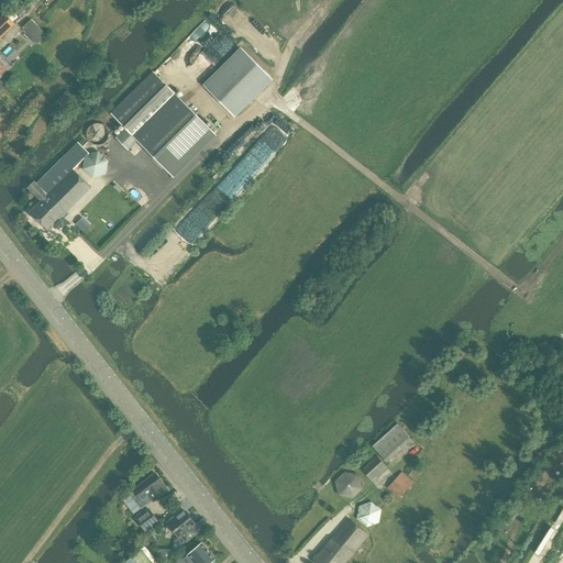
[(0,39),(14,24),(4,13),(0,17),(0,39)]
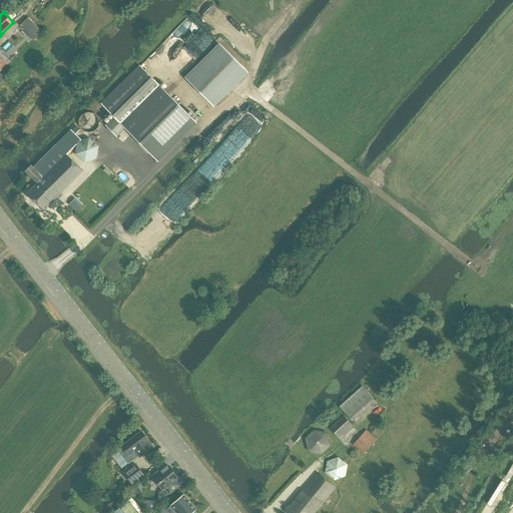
[(34,40),(42,32),(27,18),(20,25),(34,40)]
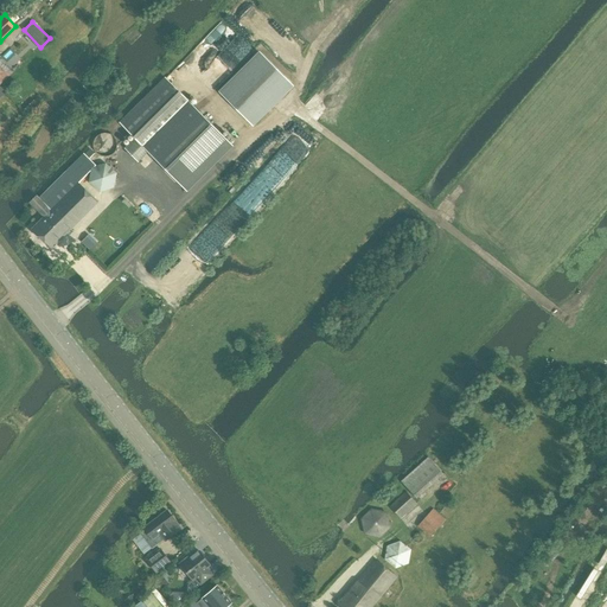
[(259,108),(287,81),(261,55),(221,94),(242,114),(242,115),(253,103),(259,109),(259,108)]
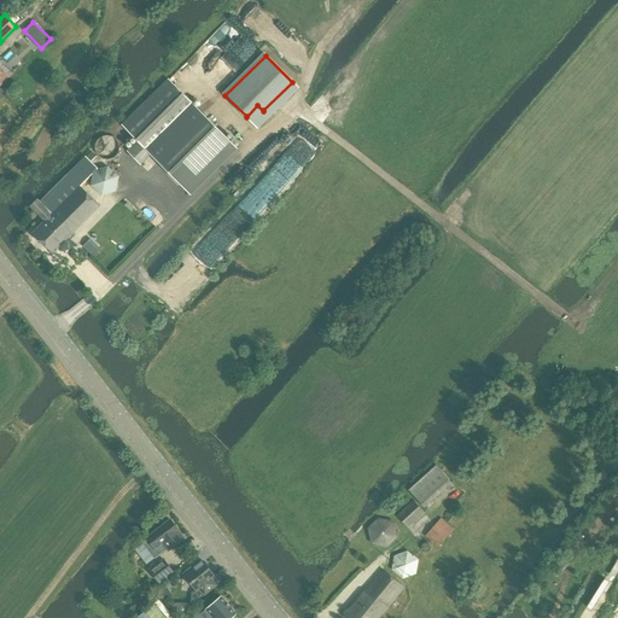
[(0,86),(13,74),(0,59),(0,58),(0,86)]
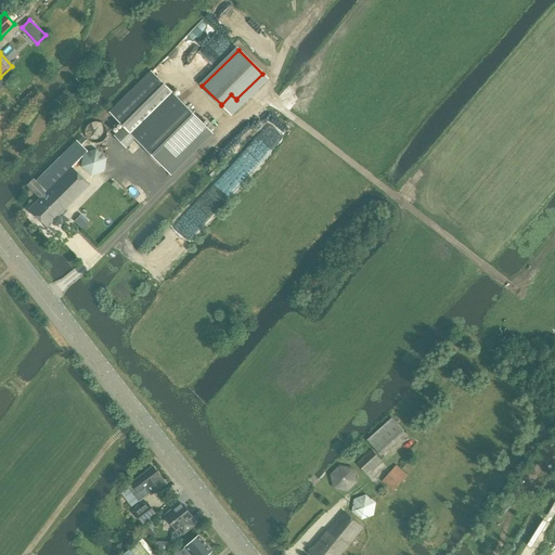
[(136,139),(169,173),(211,132),(152,72),(110,113),(124,127),(114,136),(126,149),(136,139)]
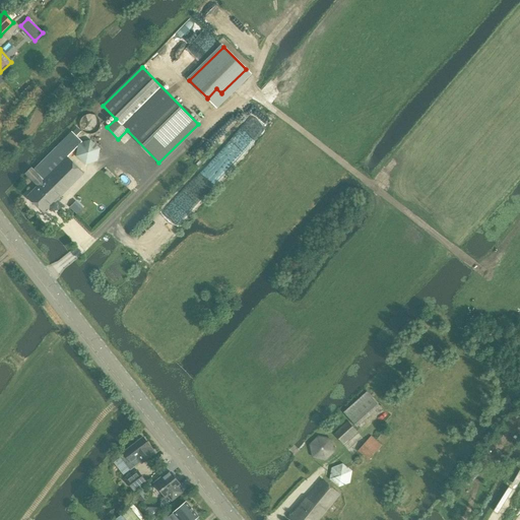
[(55,107),(69,90),(62,83),(48,100),(55,107)]
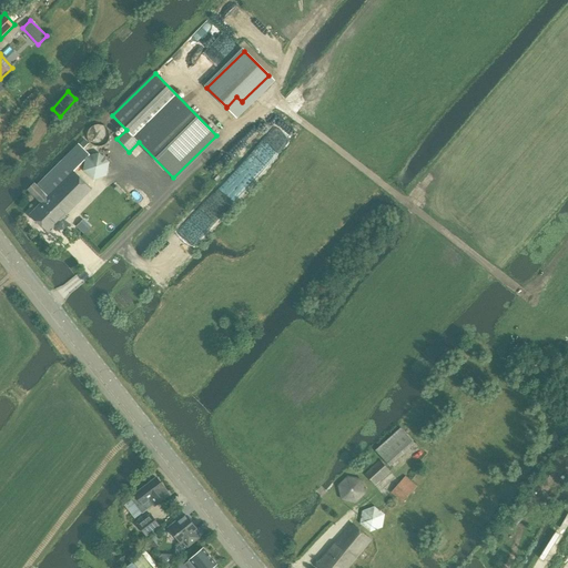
[(111,138),(111,134),(110,131),(108,128),(105,125),(102,124),(99,124),(95,124),(92,125),(90,129),(89,131),(88,134),(88,138),(90,141),(91,144),(94,145),(98,146),(101,146),(104,145),(108,143),(109,141),(111,138)]
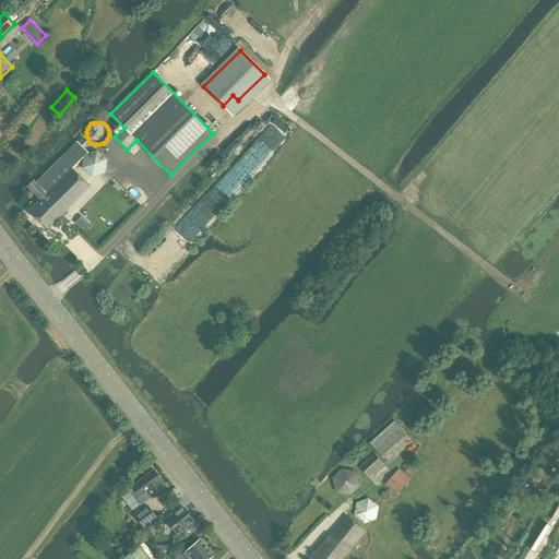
[(72,168),(88,153),(78,142),(36,182),(34,180),(27,187),(40,200),(30,211),(47,229),(91,186),(72,168)]
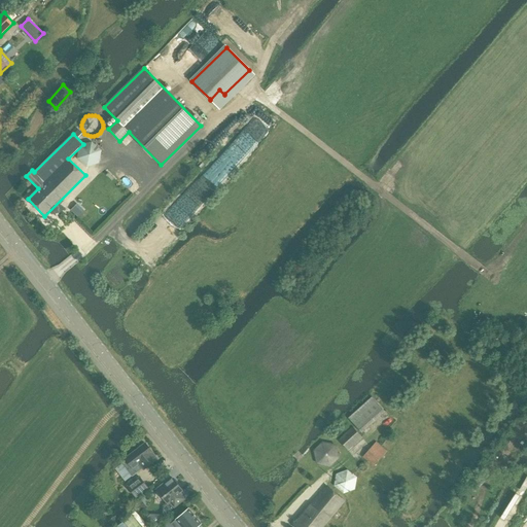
[(99,164),(102,150),(92,142),(83,145),(79,149),(77,159),(86,168),(99,164)]
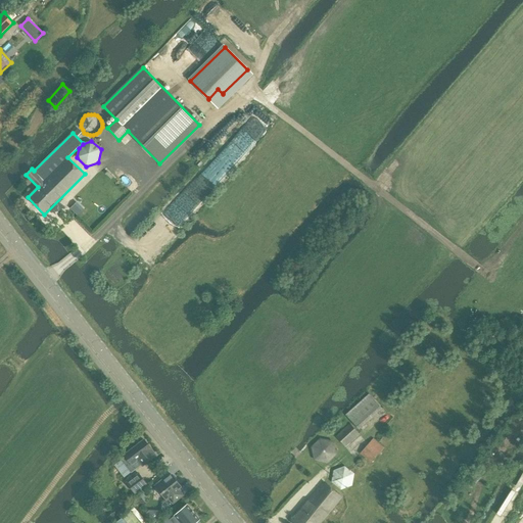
[(359,430),(382,409),(369,394),(345,415),(359,430)]
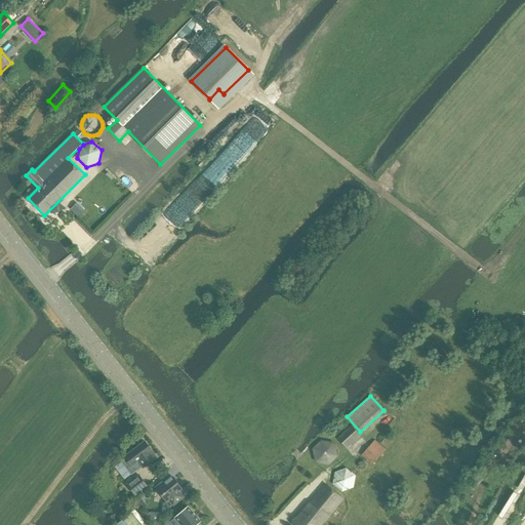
[(347,449),(361,436),(352,426),(337,439),(347,449)]
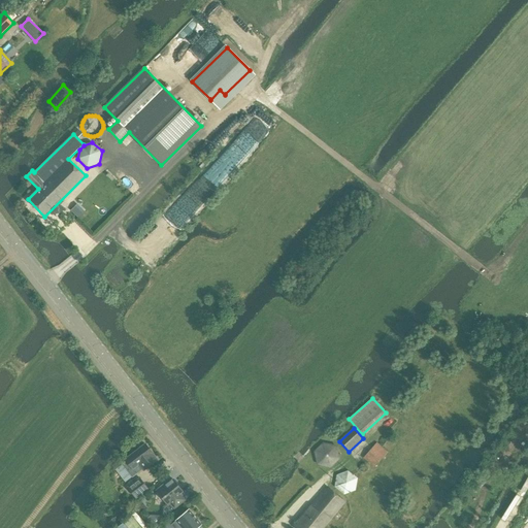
[(374,467),(388,453),(376,442),(363,458),(374,467)]
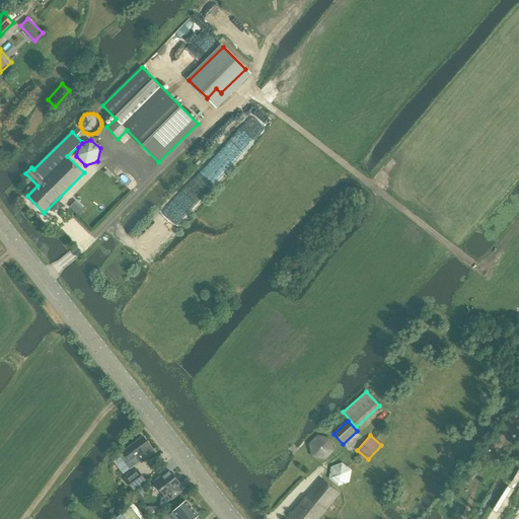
[(155,452),(142,436),(123,451),(124,453),(121,456),(130,468),(140,461),(141,462),(155,452)]
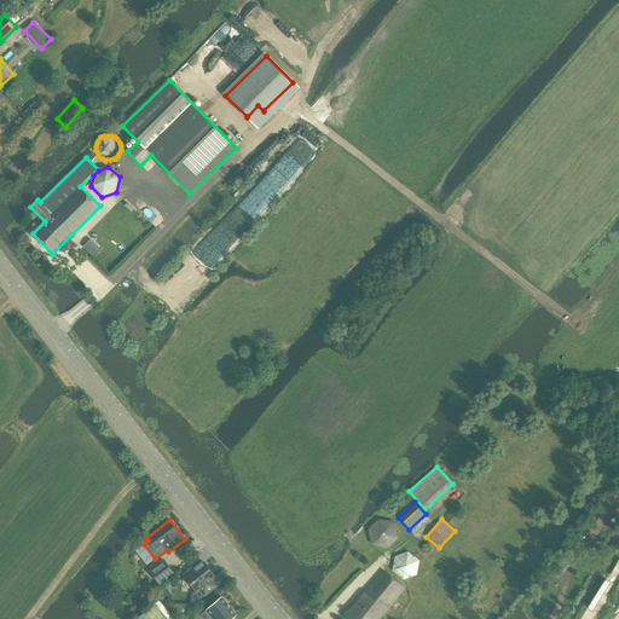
[(397,537),(393,524),(380,520),(369,530),(372,544),(387,548),(397,537)]
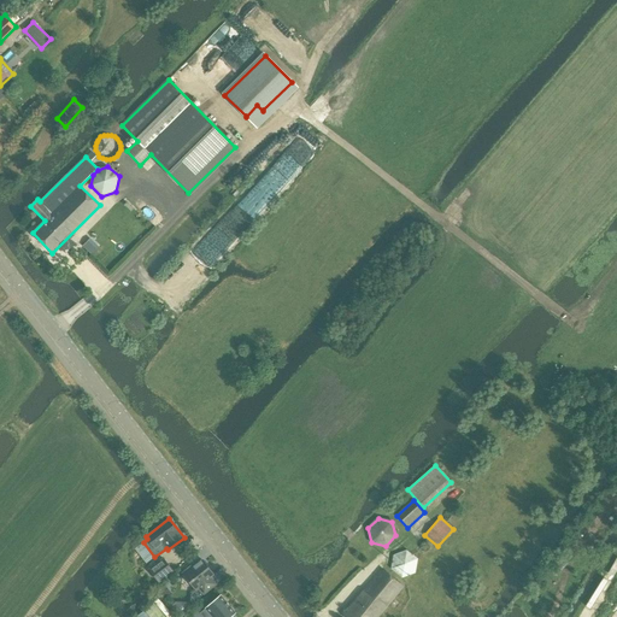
[(416,566),(416,563),(415,560),(413,558),(412,556),(410,553),(406,552),(404,552),(401,552),(398,553),(395,554),(393,557),(392,559),(391,562),(391,565),(391,568),(392,570),(393,573),(395,575),(398,576),(401,577),(404,577),(407,577),(410,576),(412,574),(413,571),(415,569),(416,566)]
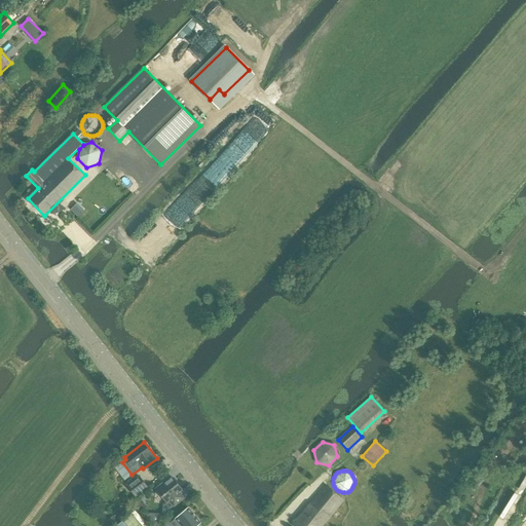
[(136,496),(148,487),(139,477),(127,486),(136,496)]
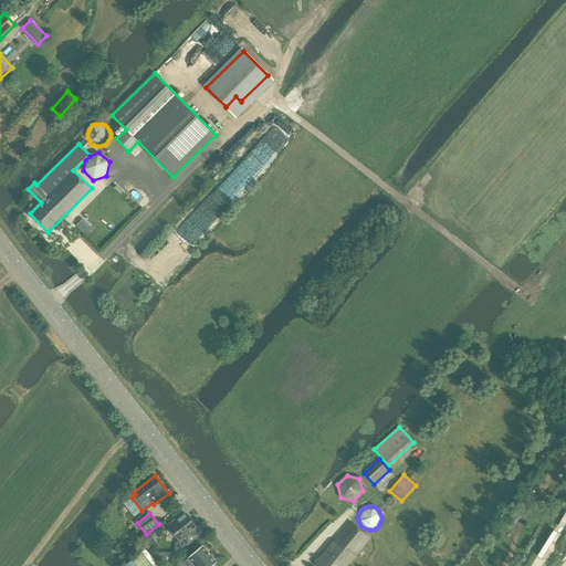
[(194,528),(196,527),(186,514),(178,520),(177,519),(168,525),(179,540),(177,542),(182,548),(199,536),(194,528)]
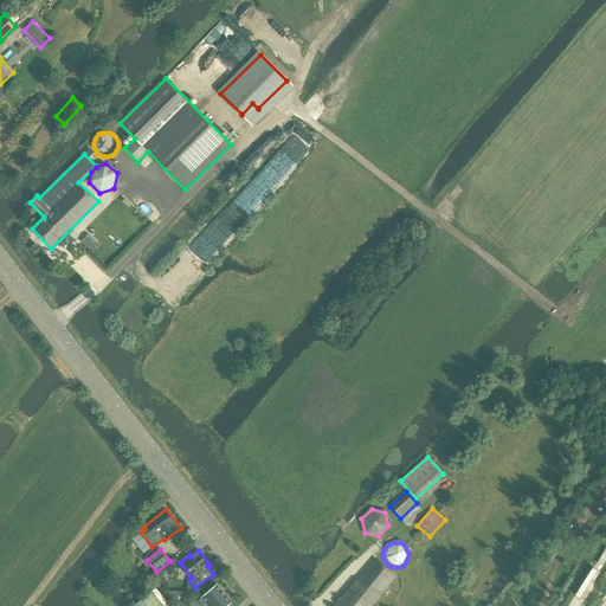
[(371,605),(397,575),(376,559),(337,603),(340,605),(371,605)]
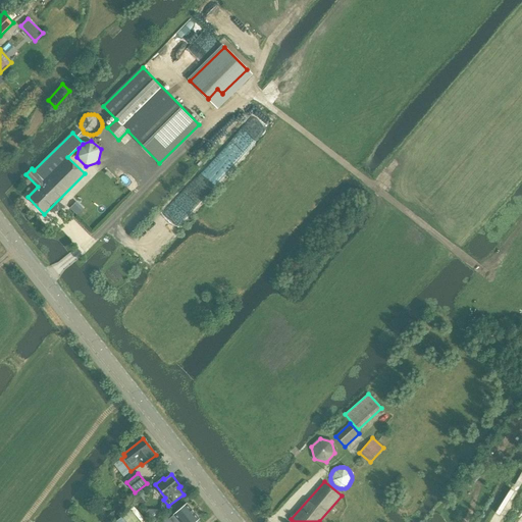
[(200,521),(198,519),(199,518),(187,504),(173,515),(174,515),(169,519),(171,521),(200,521)]
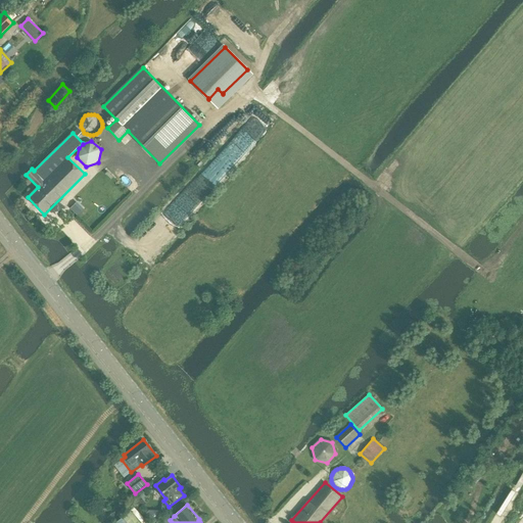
[(139,522),(130,511),(115,522),(139,522)]
